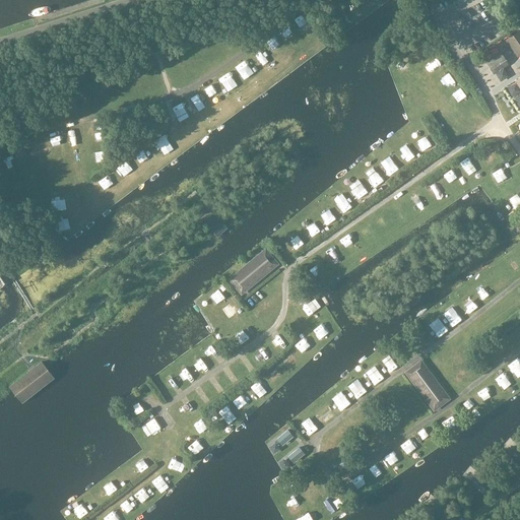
[(360,9),(359,1),(348,3),(350,12),(360,9)]
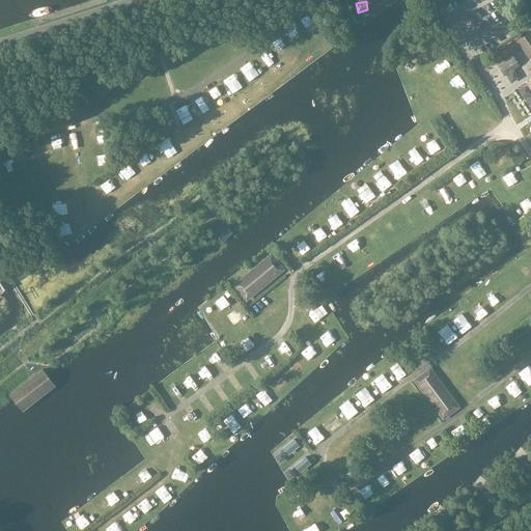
[(473,9),(469,10),(475,24),(479,22),(473,9)]
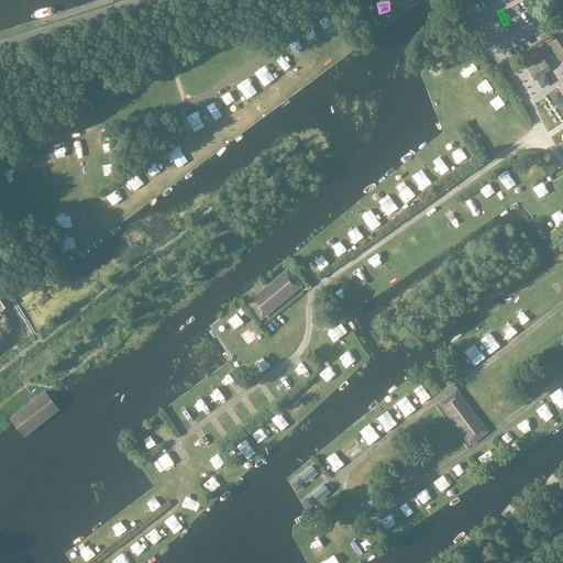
[(373,21),(372,11),(361,12),(362,23),(373,21)]
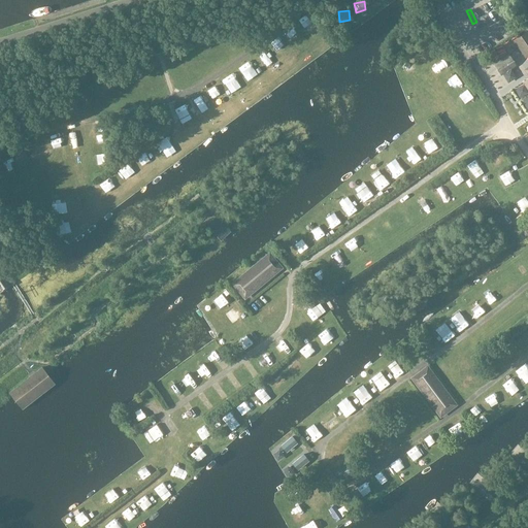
[(513,41),(525,59),(527,56),(527,32),(527,31),(513,41)]
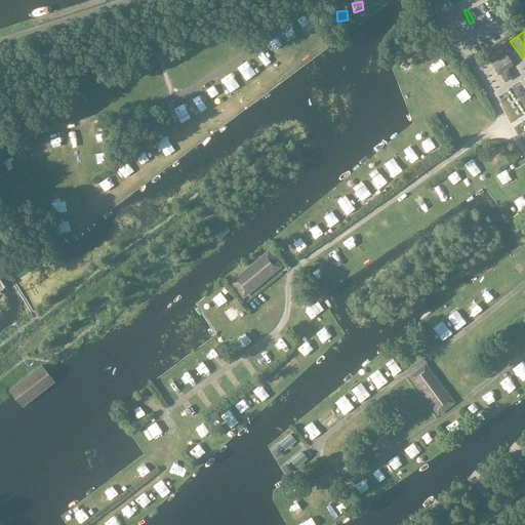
[(154,36),(146,39),(151,54),(163,50),(157,32),(153,33),(154,36)]
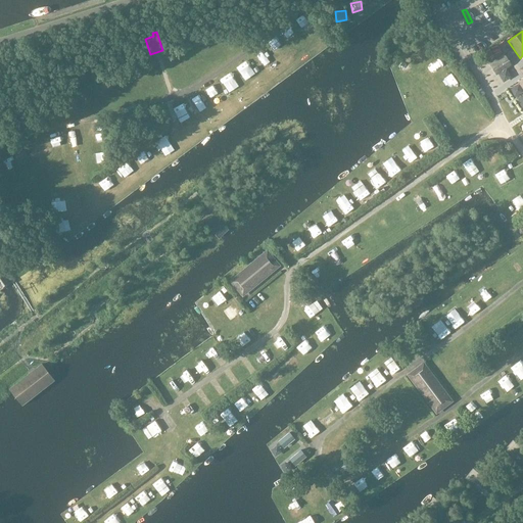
[(394,62),(399,70),(409,65),(403,57),(394,62)]
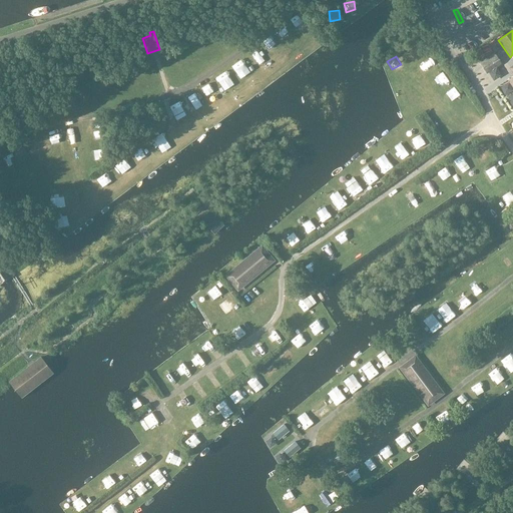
[(502,65),(495,56),(480,65),(487,75),(502,65)]
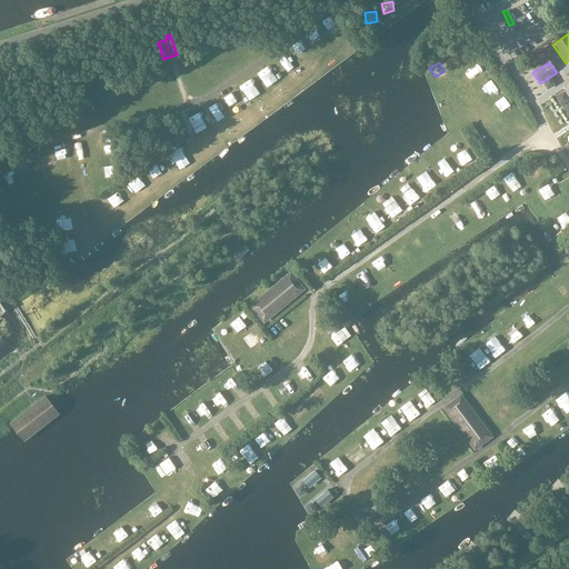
[(255,75),(260,81),(270,73),(265,67),(255,75)]
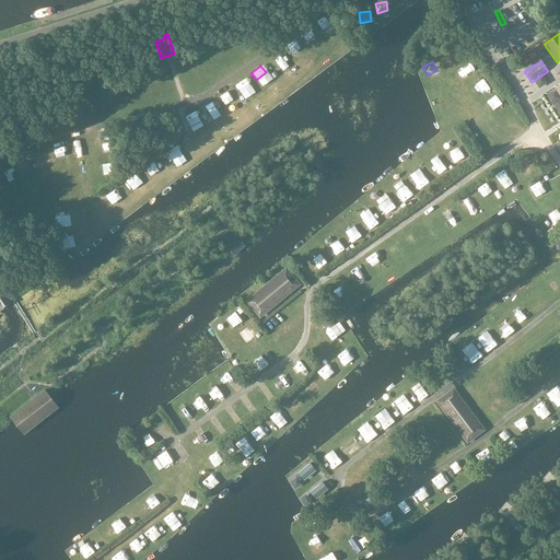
[(261,84),(269,78),(265,73),(257,80),(261,84)]
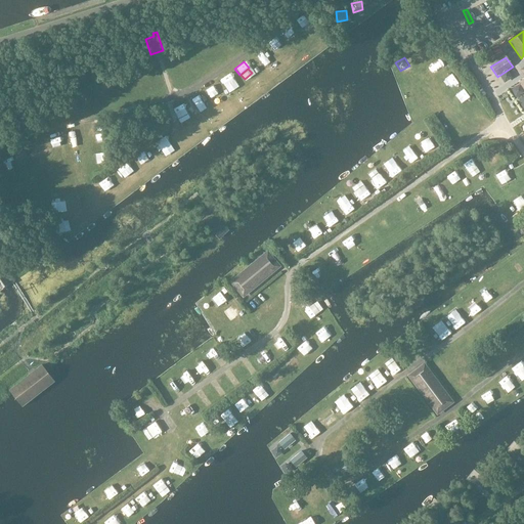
[(228,94),(237,88),(229,74),(219,79),(228,94)]
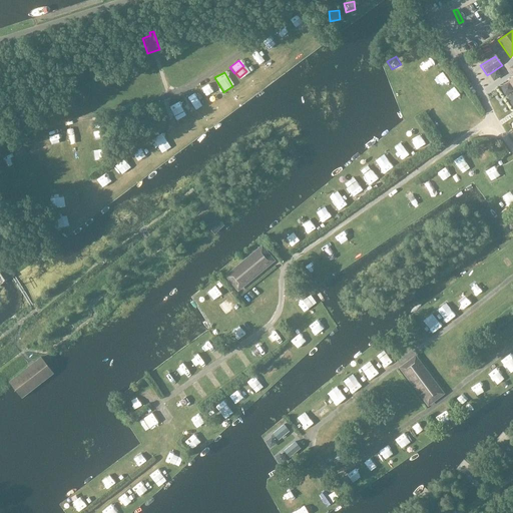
[(433,79),(437,88),(446,85),(442,75),(433,79)]
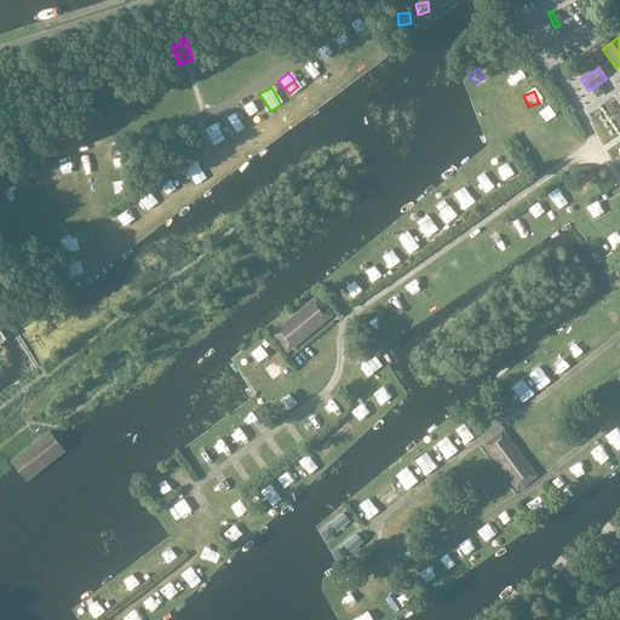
[(229,135),(241,130),(234,112),(222,116),(229,135)]
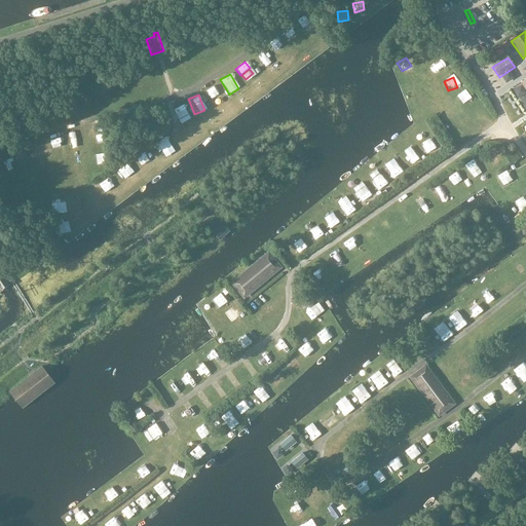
[(173,117),(185,112),(181,104),(170,109),(173,117)]
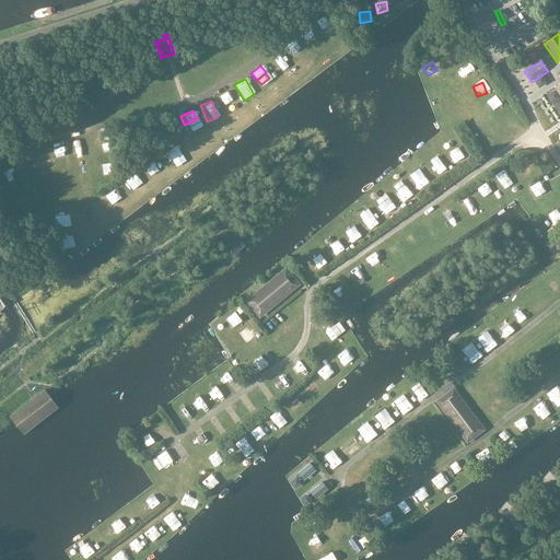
[(177,149),(185,142),(181,137),(173,144),(177,149)]
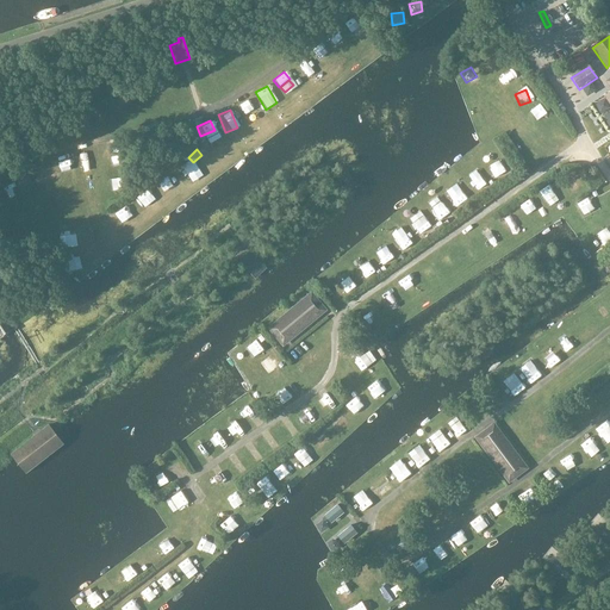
[(201,154),(194,163),(200,168),(207,159),(201,154)]
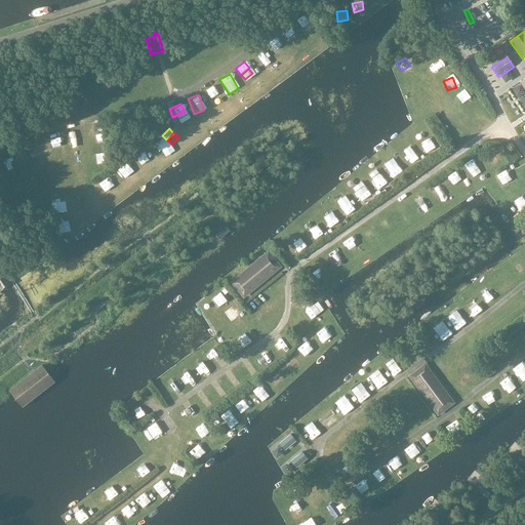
[(155,139),(149,146),(154,151),(160,145),(155,139)]
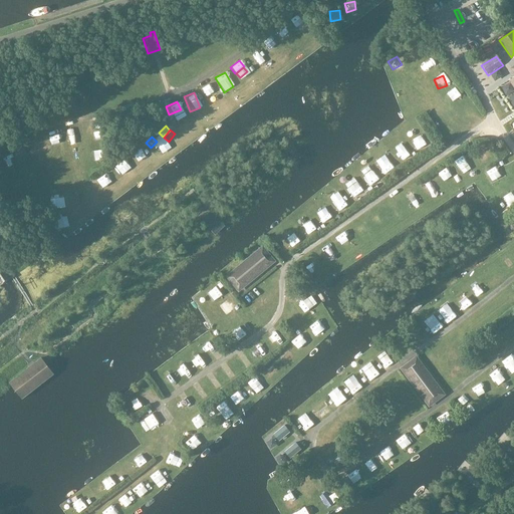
[(417,147),(425,141),(422,137),(414,142),(417,147)]
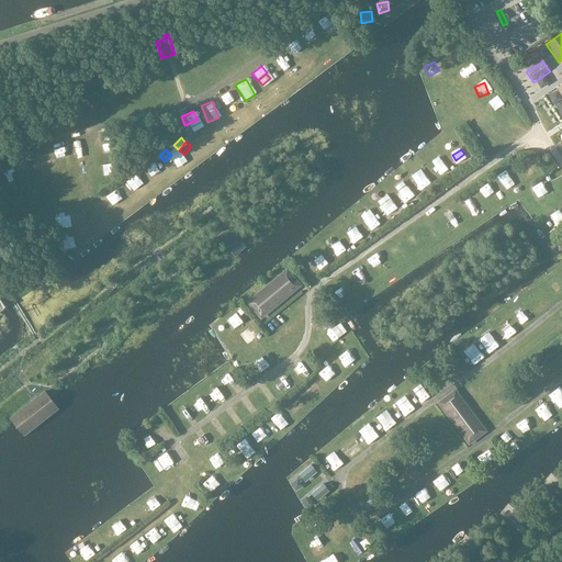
[(139,170),(152,183),(160,176),(149,161),(139,170)]
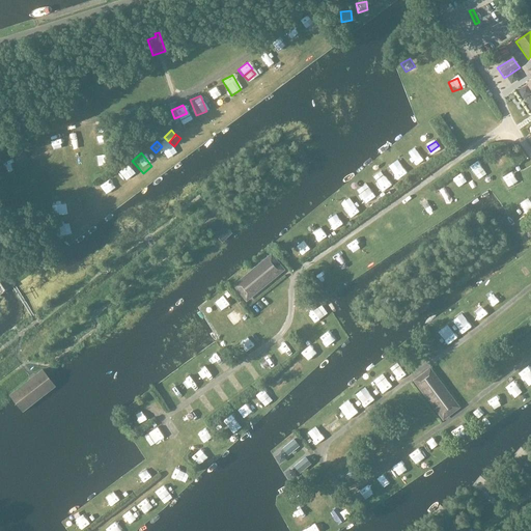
[(14,158),(16,164),(25,161),(23,155),(14,158)]
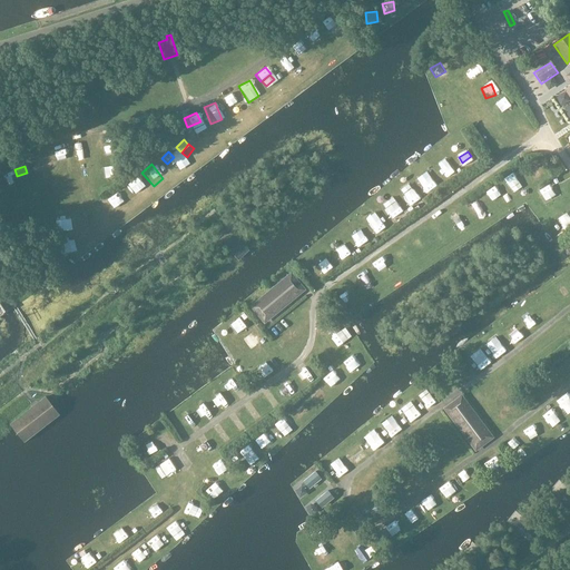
[(98,182),(115,182),(115,175),(109,175),(109,169),(98,169),(98,182)]
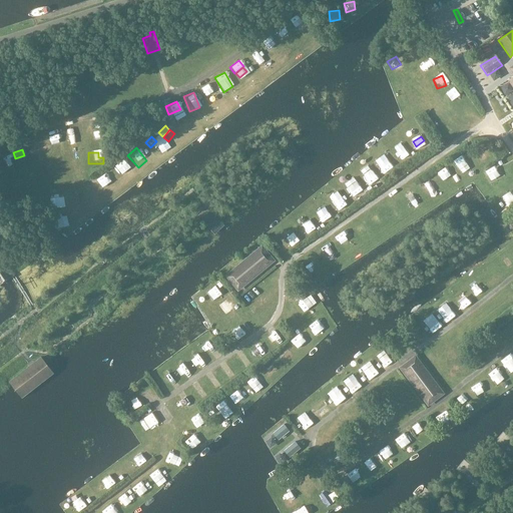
[(123,160),(114,163),(116,169),(125,166),(123,160)]
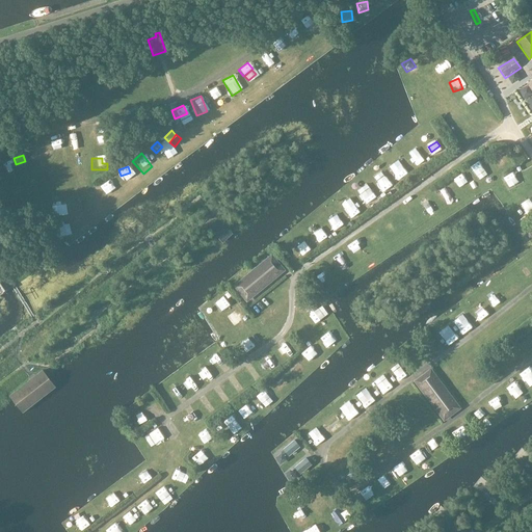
[(124,178),(130,184),(138,176),(132,169),(124,178)]
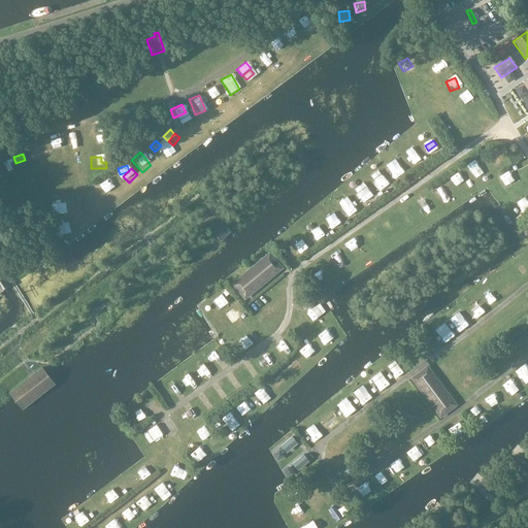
[(501,186),(513,183),(508,171),(497,174),(501,186)]
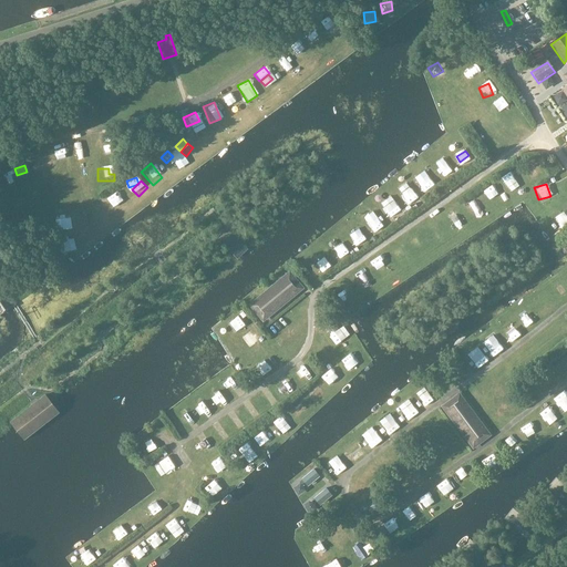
[(119,189),(105,198),(111,205),(124,196),(119,189)]
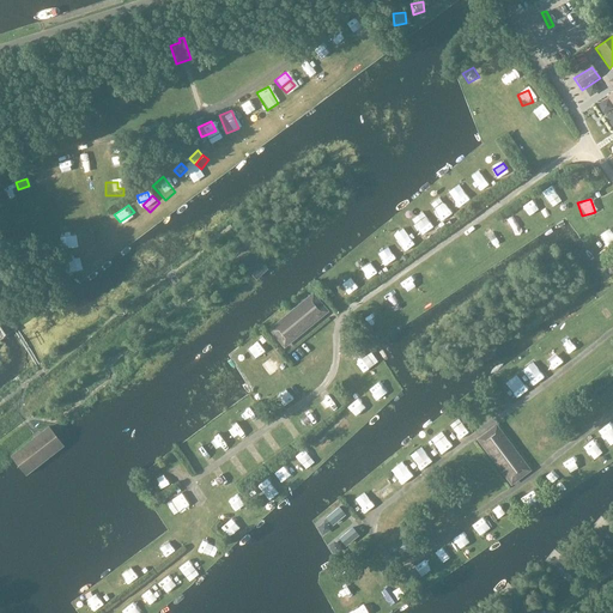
[(436,214),(439,220),(450,214),(447,207),(436,214)]
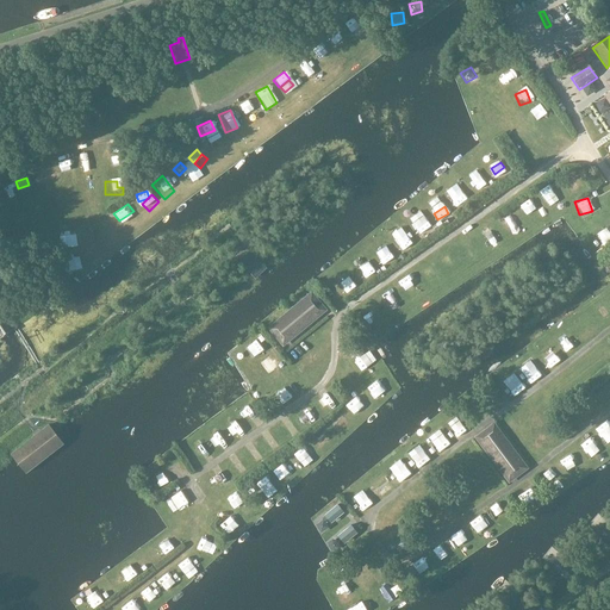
[(120,222),(125,229),(138,219),(132,212),(120,222)]
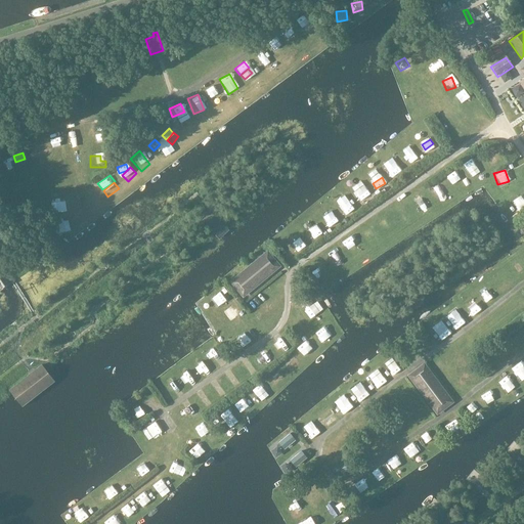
[(59,213),(67,210),(62,200),(55,203),(59,213)]
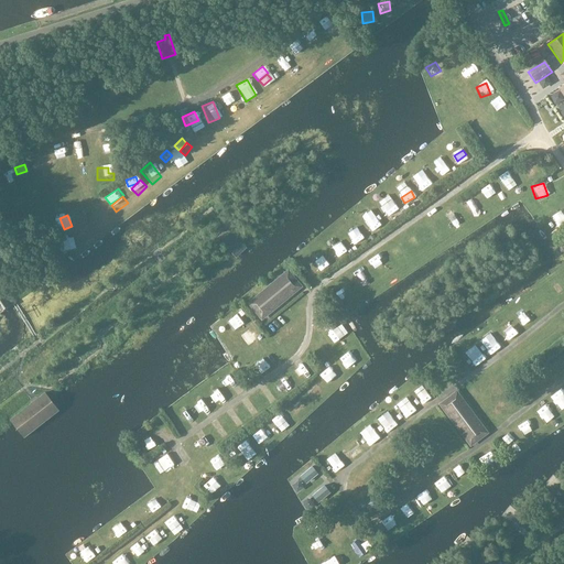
[(231,232),(224,239),(228,245),(225,247),(231,255),(235,259),(246,249),(243,246),(231,232)]
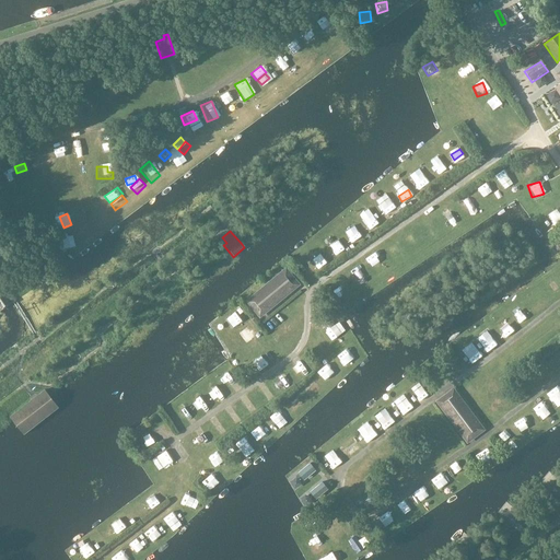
[(357,231),(346,238),(350,244),(361,236),(357,231)]
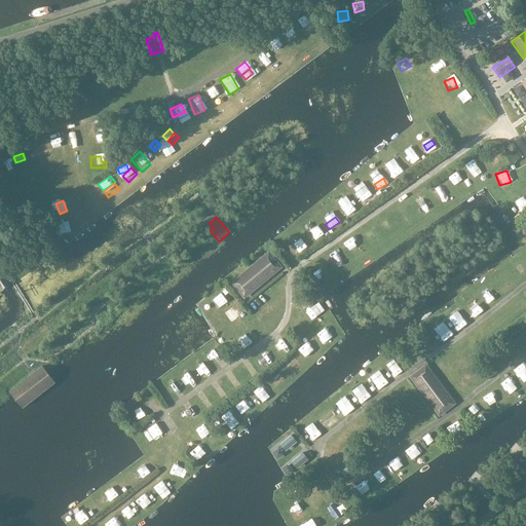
[(385,237),(393,231),(381,218),(374,224),(385,237)]
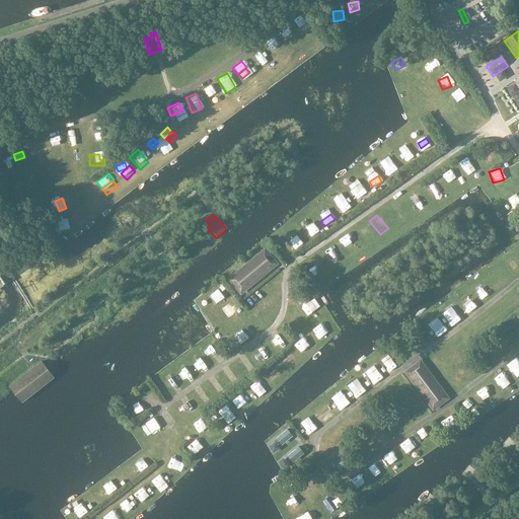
[(230,280),(240,292),(275,264),(265,250),(254,258),(253,257),(238,270),(239,272),(230,280)]
